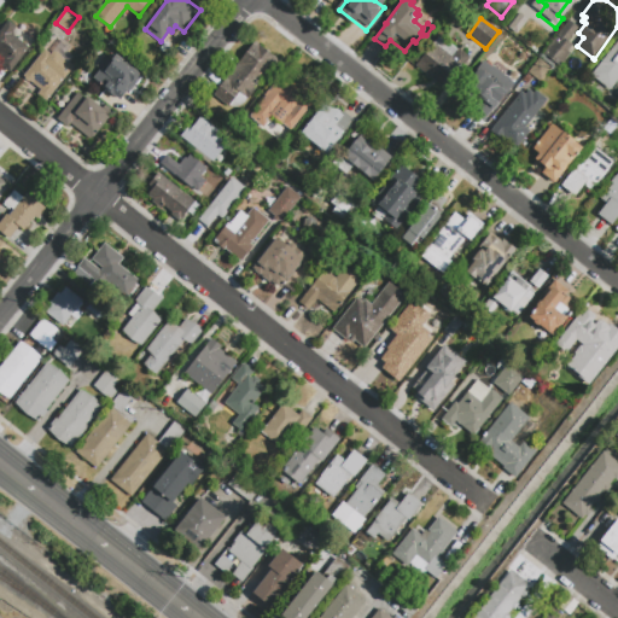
[(29,47),(10,71),(4,66),(6,64),(0,58),(0,30),(9,21),(17,28),(12,34),(29,47)]
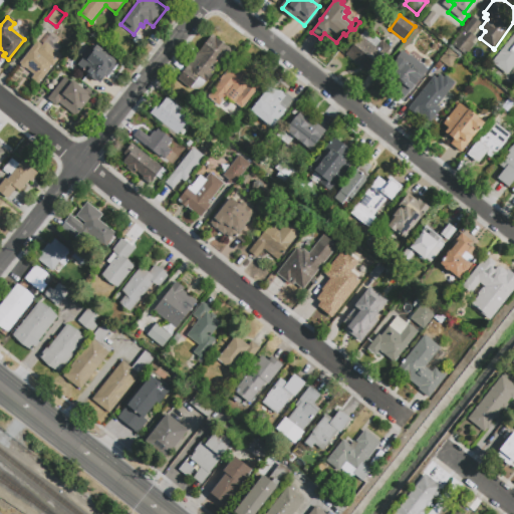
[(474,17),(482,23),(473,34),(476,37),(472,42),(474,44),(466,55),(453,44),(474,17)]
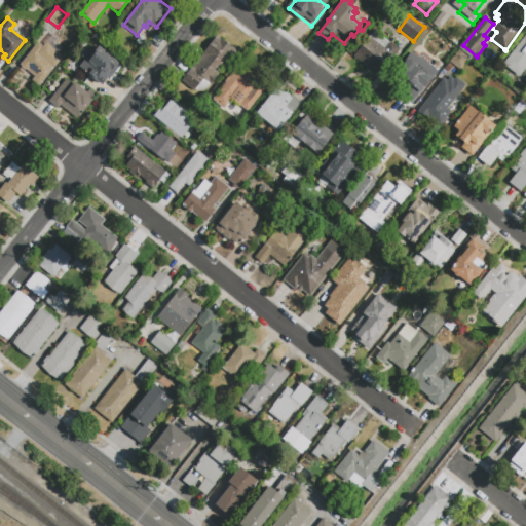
[(375,31),(401,52),(392,63),(388,59),(375,75),(353,58),(375,31)]
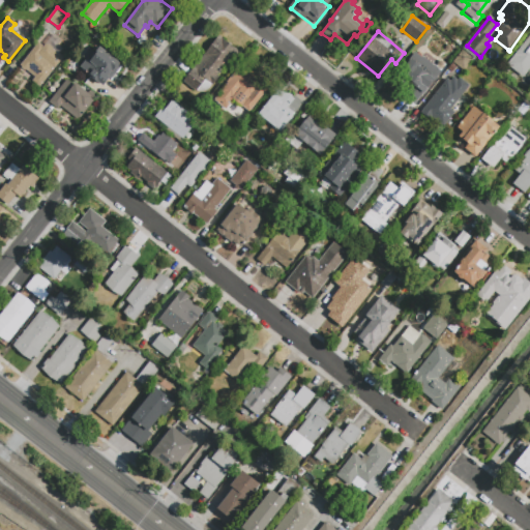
[(529,68),(523,78),(506,64),(529,34),(529,68)]
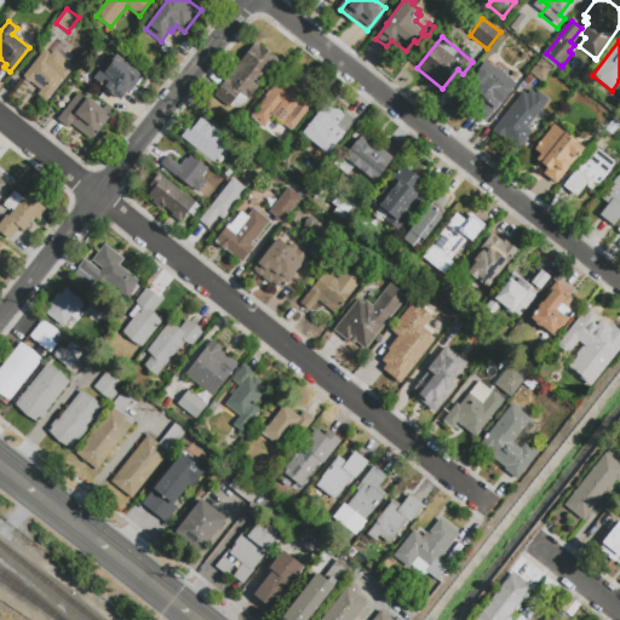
[(248,101),(240,93),(229,107),(214,95),(257,41),(281,62),(271,74),(268,70),(253,89),(256,91),(248,101)]
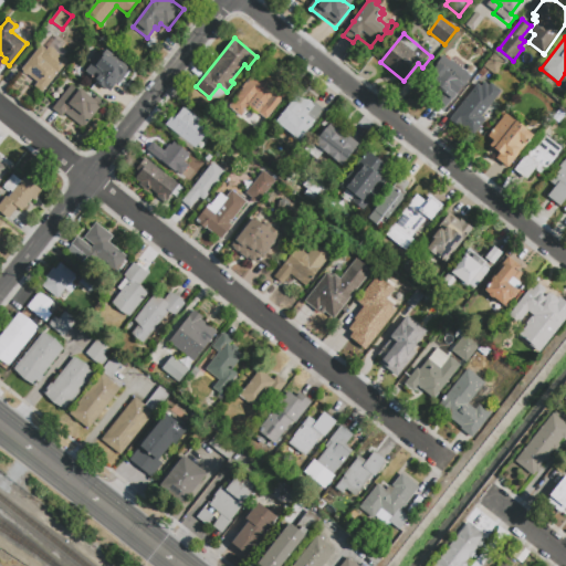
[(55,66),(61,70),(42,93),(34,86),(38,82),(21,70),(40,45),(60,61),(55,66)]
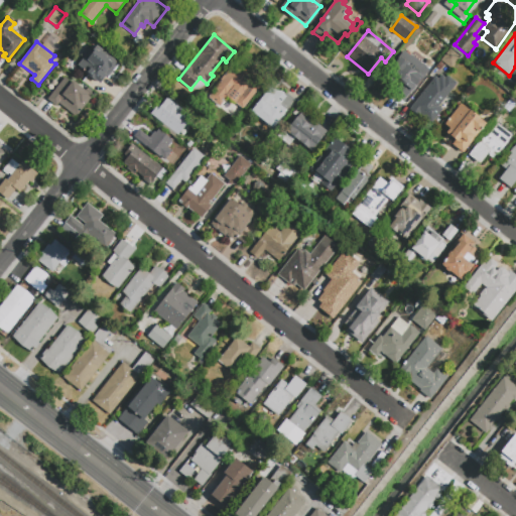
[(94,48),(97,45),(120,65),(114,73),(113,72),(109,77),(106,75),(99,85),(87,75),(89,72),(76,61),(90,44),(94,48)]
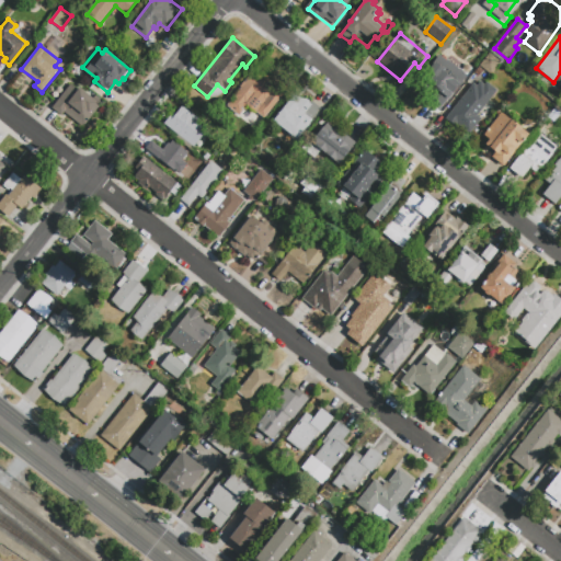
[(431,60),(439,50),(445,56),(437,66),(431,60)]
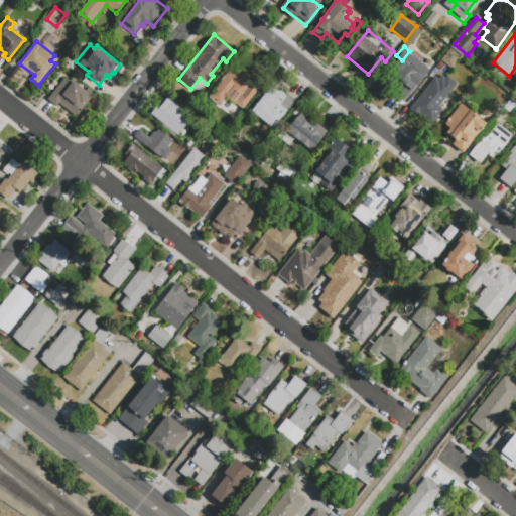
[(448,48),(460,57),(450,68),(440,59),(448,48)]
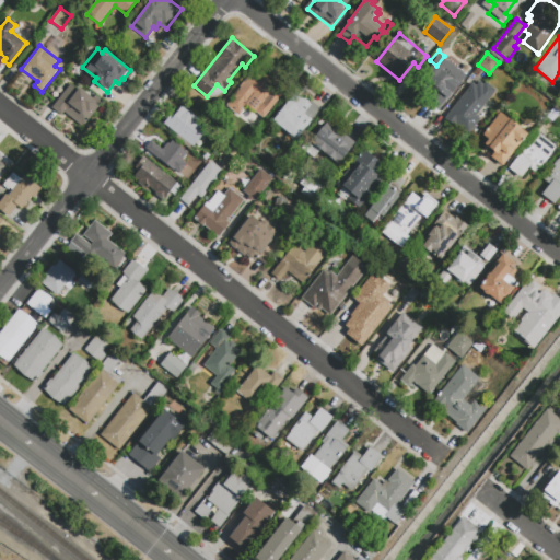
[(475,57),(479,60),(471,69),(467,66),(475,57)]
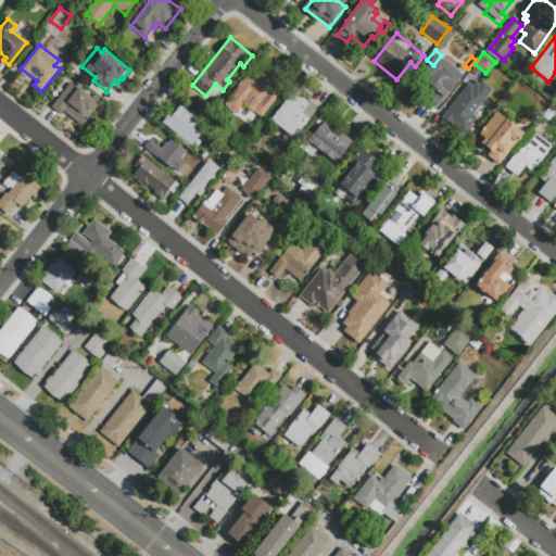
[(432,111),(412,95),(441,60),(462,76),(432,111)]
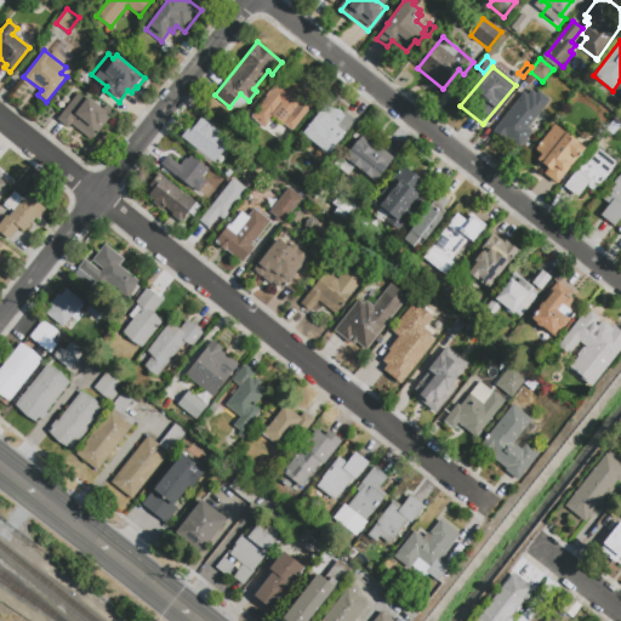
[(265,129),(250,118),(266,97),(265,96),(284,73),(302,87),(298,92),(314,104),(291,132),(273,118),(265,129)]
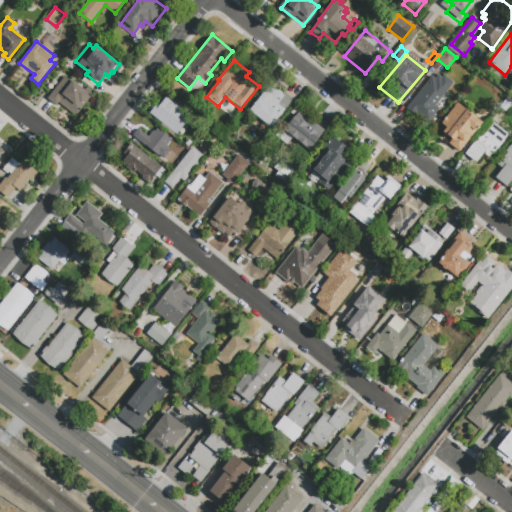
[(73,69),(69,74),(62,68),(67,63),(73,69)]
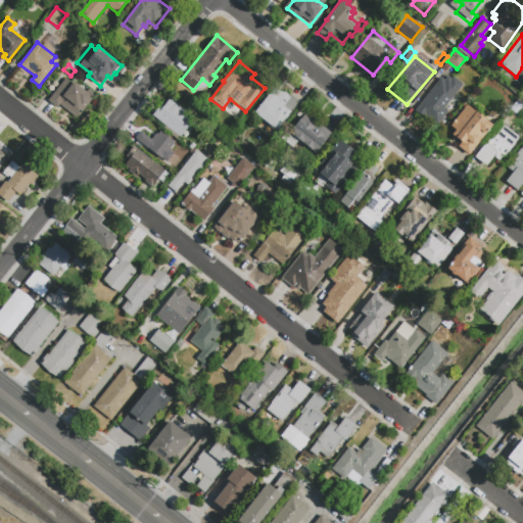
[(445,115),(436,127),(427,120),(426,122),(415,113),(442,78),(444,80),(447,76),(452,80),(454,77),(463,84),(446,103),(441,99),(434,107),(445,115)]
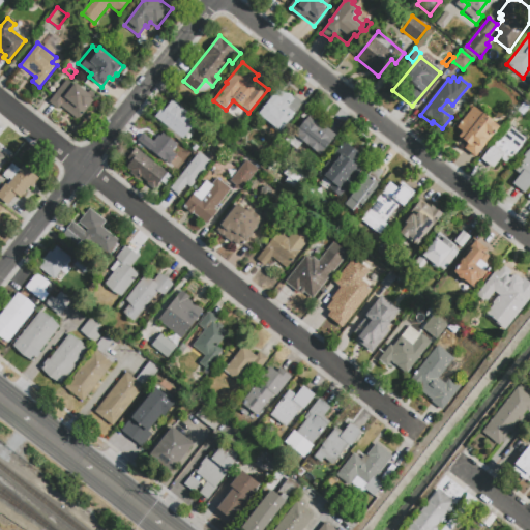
[(58,110),(49,102),(59,90),(66,95),(76,84),(95,99),(86,111),(85,110),(78,119),(61,107),(58,110)]
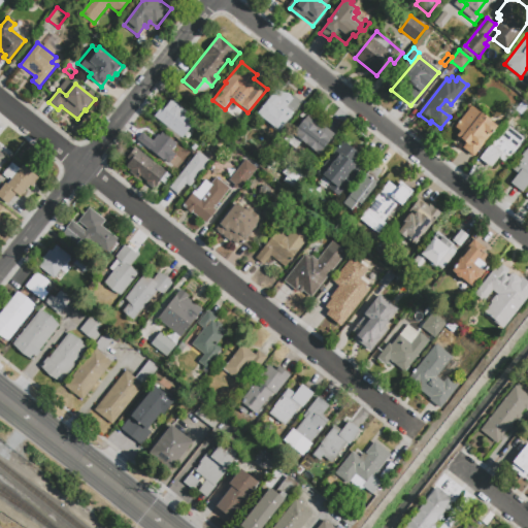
[(287,92),(302,103),(290,119),(292,120),(281,134),(266,123),(266,124),(261,120),(262,119),(256,114),(274,91),(282,97),(287,92)]
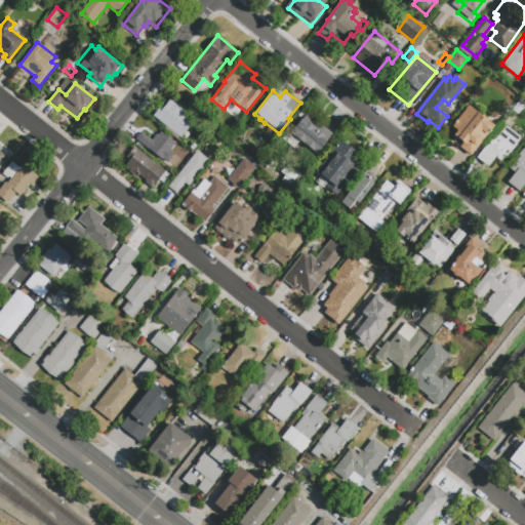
[(483,110),(472,102),(480,90),(491,99),(483,110)]
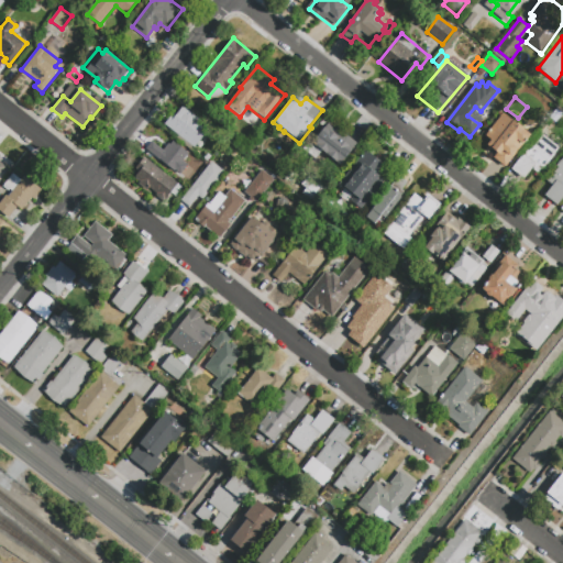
[(194,147),(164,124),(174,112),(177,114),(183,107),(210,128),(203,138),(194,147)]
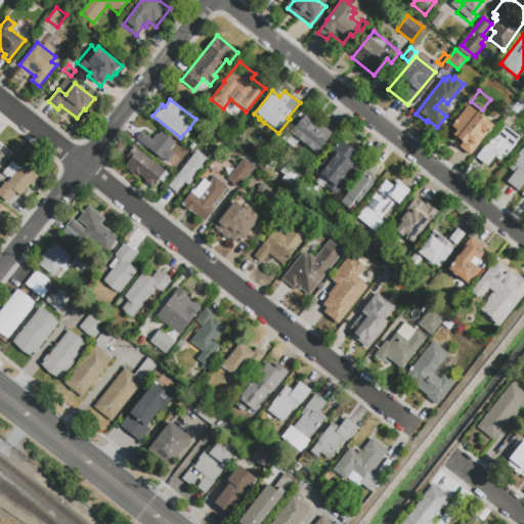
[(521,101),(523,103),(523,110),(518,117),(512,112),(521,101)]
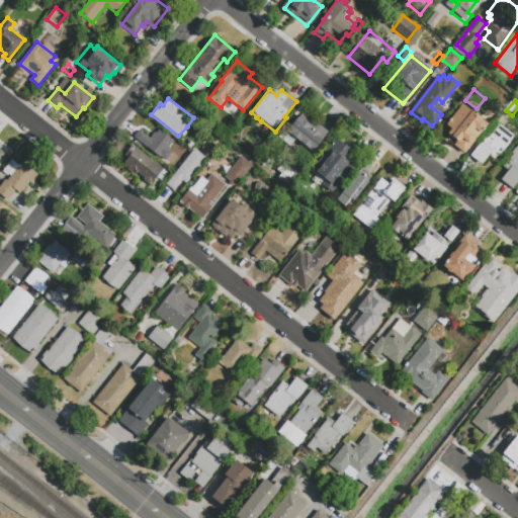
[(464,154),(453,145),(456,142),(447,134),(451,128),(447,125),(463,104),(489,124),(464,154)]
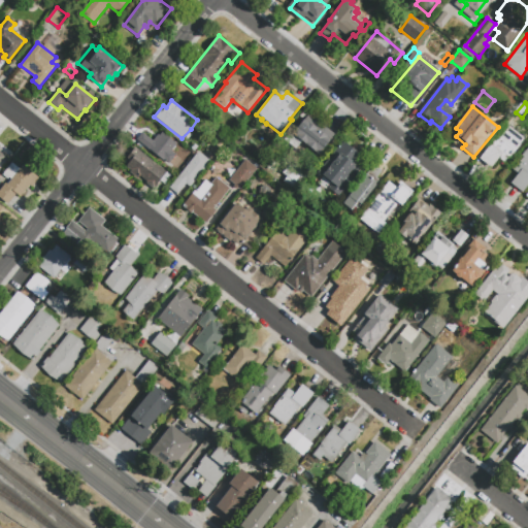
[(308,114),(335,136),(317,159),(291,137),(308,114)]
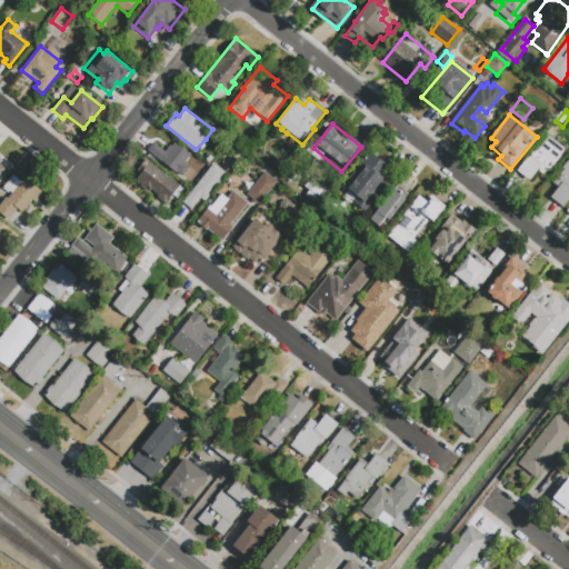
[(529,181),(517,171),(533,150),(536,152),(548,137),(565,150),(543,177),(537,171),(529,181)]
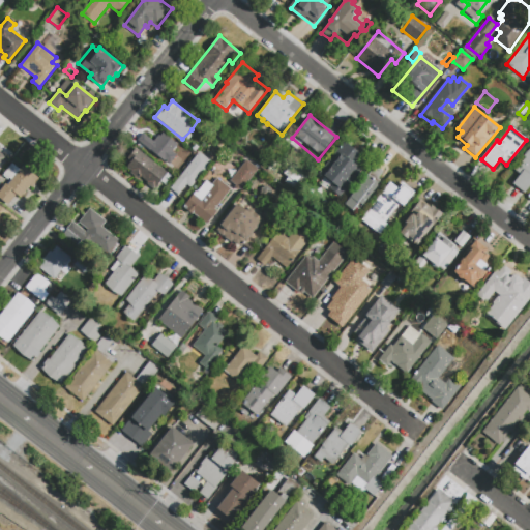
[(172,151),(177,155),(169,166),(156,155),(154,158),(148,153),(150,150),(138,141),(143,134),(153,142),(158,136),(160,137),(163,133),(177,145),(172,151)]
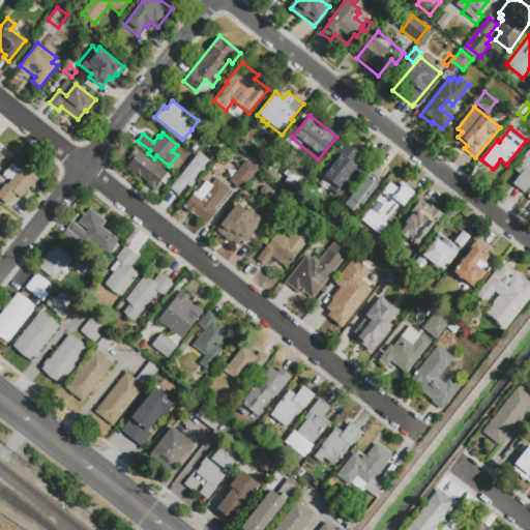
[(364,157),(359,164),(362,167),(359,171),(360,172),(352,182),(351,182),(348,185),(351,187),(346,193),(345,192),(340,197),(330,189),(332,186),(318,174),(327,162),(328,162),(344,142),(364,157)]
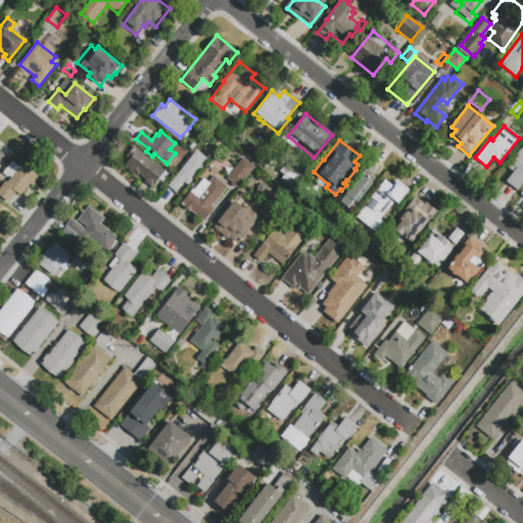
[(169,173),(162,182),(157,178),(151,186),(144,181),(145,180),(138,174),(136,176),(128,170),(129,169),(125,165),(130,159),(126,156),(134,145),(169,173)]
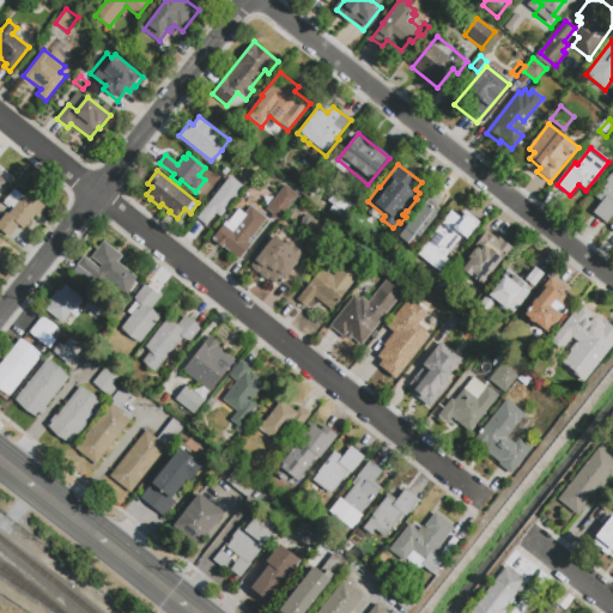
[(612,216),(607,224),(594,213),(602,202),(594,196),(612,171),(612,216)]
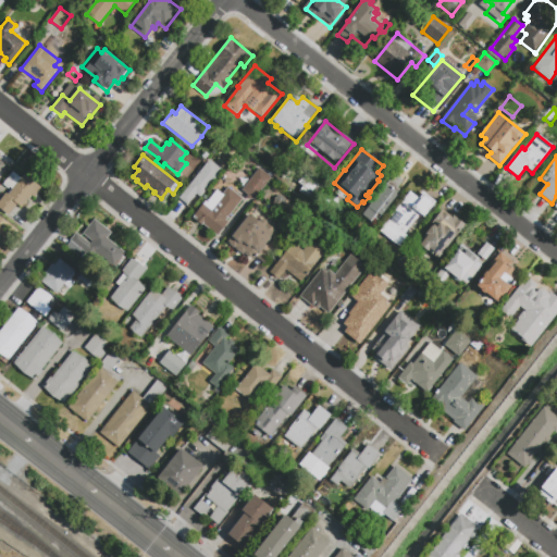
[(222,170),(200,198),(196,195),(187,206),(178,199),(209,160),(222,170)]
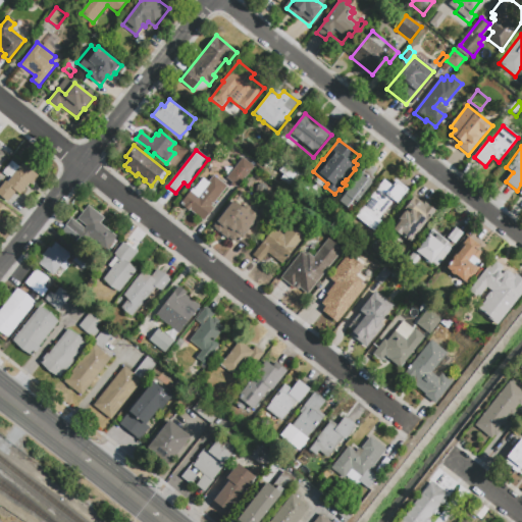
[(243,158),(255,167),(239,188),(226,178),(227,178),(224,176),(232,165),(236,167),(243,158)]
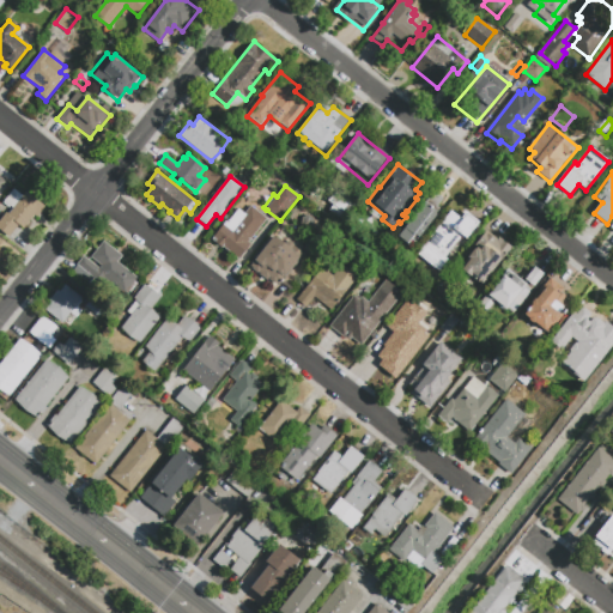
[(10,237),(0,230),(0,219),(6,212),(8,214),(13,208),(10,207),(10,208),(2,204),(14,189),(23,196),(26,192),(46,207),(37,218),(35,216),(24,230),(19,225),(10,237)]
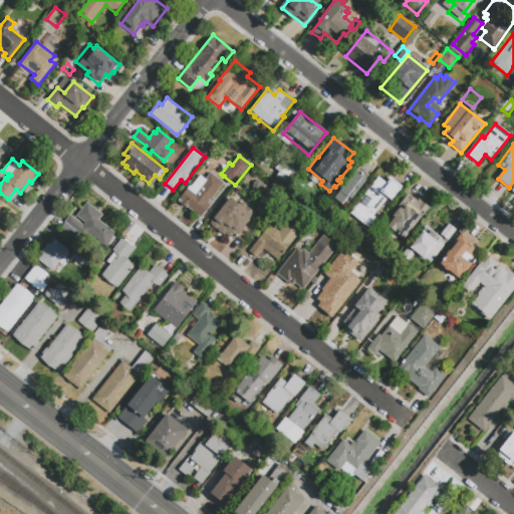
[(347,204),(344,201),(341,205),(333,198),(363,160),(371,166),(365,174),(368,177),(347,204)]
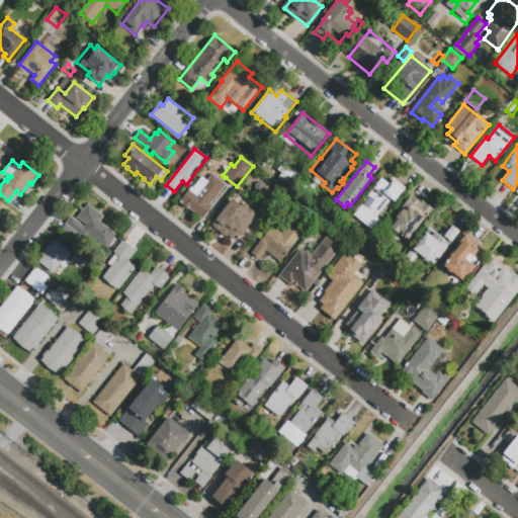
[(212,174),(226,185),(210,204),(212,206),(202,220),(189,208),(188,209),(179,202),(191,187),(192,188),(202,177),(207,181),(212,174)]
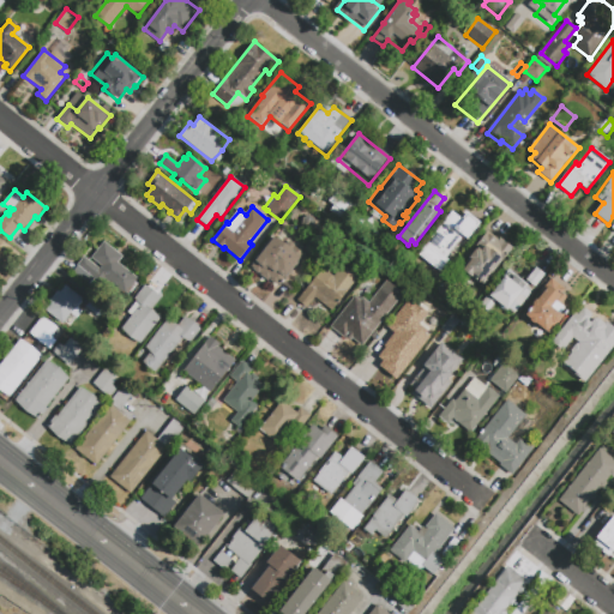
[(467,241),(462,238),(446,258),(450,260),(439,274),(417,257),(451,211),(461,217),(465,211),(475,217),(474,218),(480,223),(467,241)]
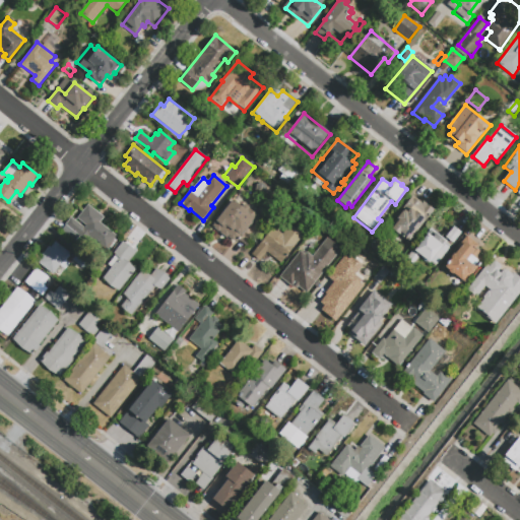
[(412,196),(421,203),(424,201),(434,209),(405,246),(395,239),(398,234),(389,226),(412,196)]
